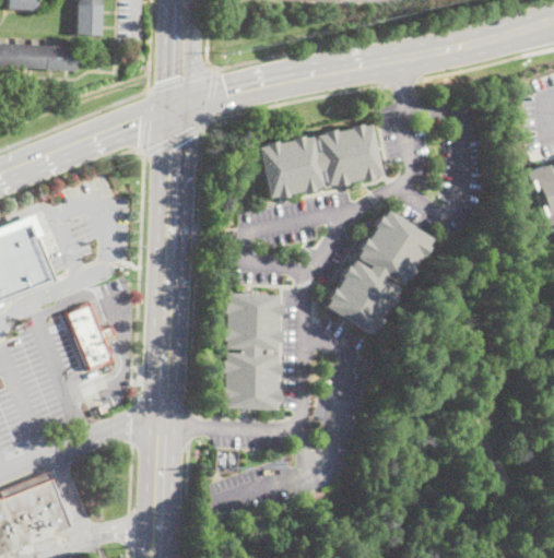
[(42,0),(42,11),(13,11),(13,0),(42,0)]
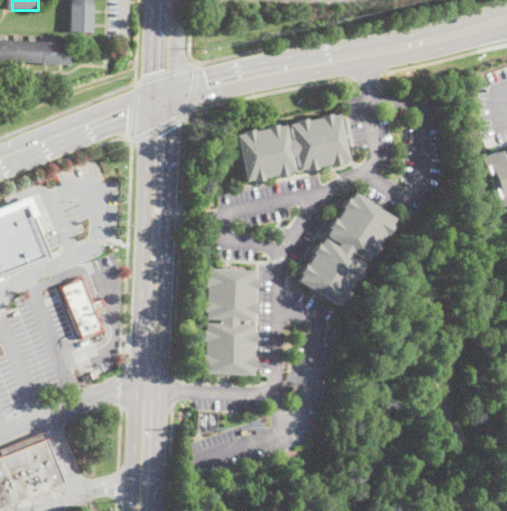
[(95,0),(95,4),(97,4),(96,33),(74,32),(75,0),(95,0)]
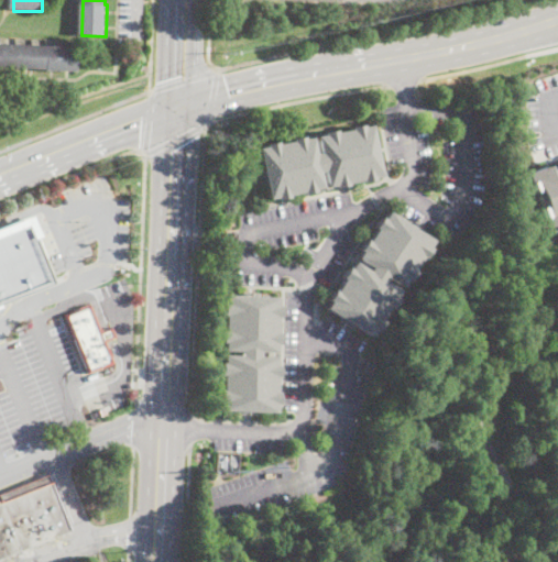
[(0,44),(81,47),(80,73),(50,72),(50,69),(20,68),(20,70),(0,68),(0,44)]
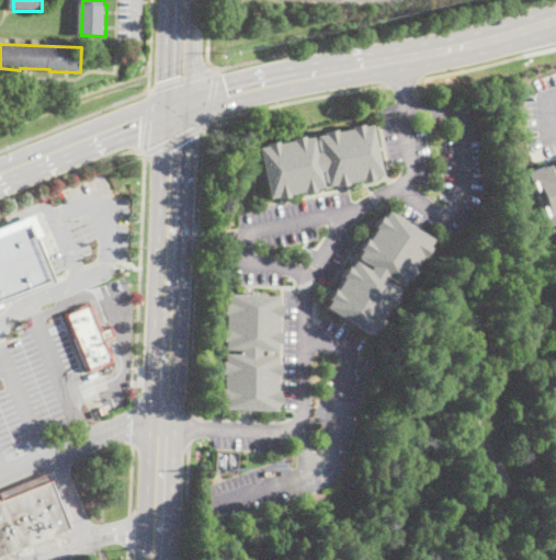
[(366,124),(366,126),(374,124),(378,140),(382,140),(385,158),(382,158),(385,174),(376,176),(377,180),(365,182),(365,179),(350,182),(351,185),(339,187),(339,184),(330,186),(327,170),(322,171),(326,186),(318,189),(318,191),(307,193),(307,191),(292,194),(293,196),(281,200),(281,196),(273,197),(269,181),(265,182),(262,164),(265,163),(262,147),(270,146),(270,143),(281,140),(282,143),(296,139),(295,138),(307,135),(308,138),(316,136),(319,152),(324,151),(320,136),(328,134),(327,132),(339,129),(340,132),(354,128),(353,126),(366,124)]
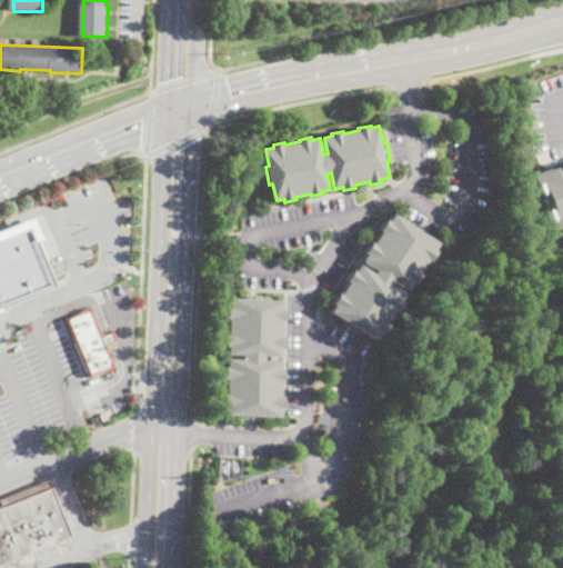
[(531,172),(551,229),(562,225),(562,167),(554,170),(552,165),(531,172)]
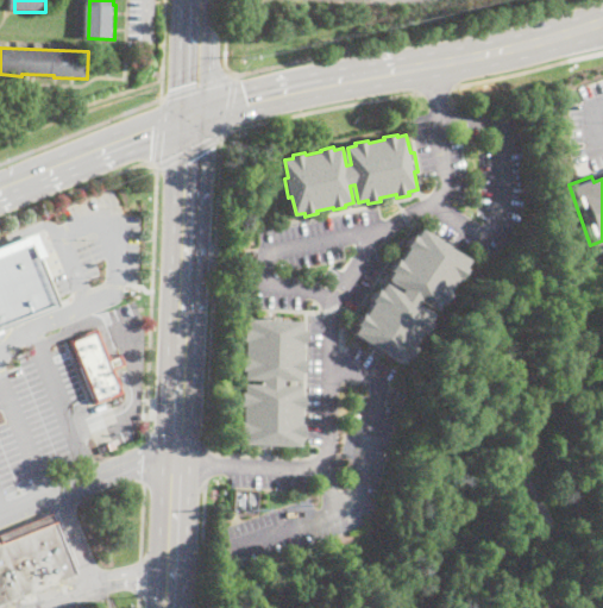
[(424,229),(470,259),(465,267),(469,269),(460,280),(458,277),(450,292),(453,294),(446,305),(443,302),(438,308),(424,299),(420,304),(435,313),(429,320),(434,324),(426,334),(422,332),(414,345),(418,348),(410,358),(407,356),(402,363),(388,353),(384,357),(370,346),(372,343),(357,332),(362,326),(359,325),(366,313),(369,314),(377,301),(375,300),(382,289),(384,290),(389,283),(403,293),(406,288),(391,279),(397,271),(394,269),(401,259),(403,261),(412,248),(410,246),(418,234),(419,236),(424,229)]
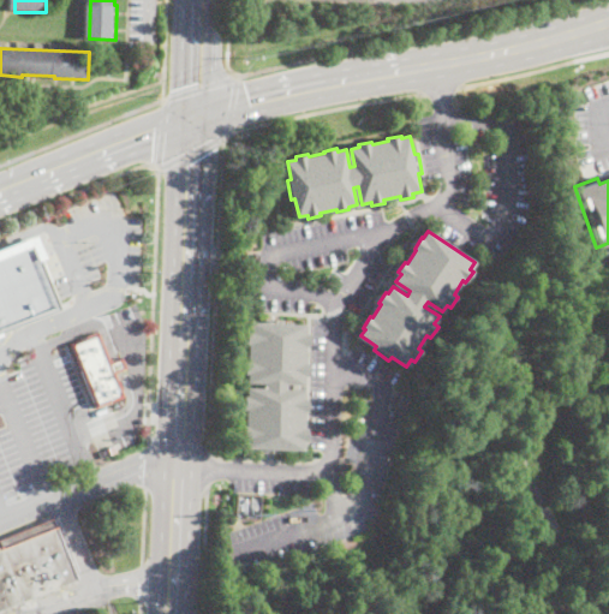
[(0,333),(67,305),(39,239),(0,255),(0,333)]
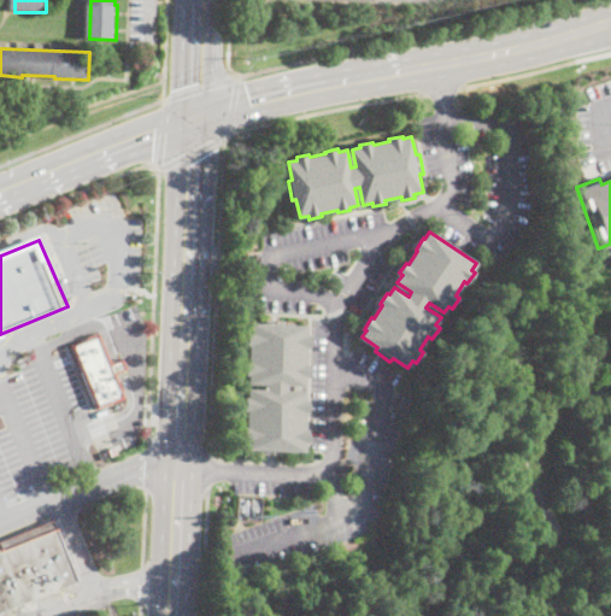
[(309,326),(307,334),(311,334),(310,348),(307,347),(306,364),(310,364),(310,377),(306,377),(306,386),(288,385),(288,391),(305,392),(305,399),(309,400),(307,414),(305,414),(304,429),(307,429),(306,443),(303,443),(303,452),(283,451),(283,455),(265,453),(265,450),(247,449),(247,441),(245,441),(246,427),(248,428),(248,411),(246,410),(246,397),(250,397),(250,389),(268,389),(268,385),(250,383),(250,376),(247,376),(247,361),(251,361),(251,345),(248,345),(250,332),(252,332),(252,323),(309,326)]
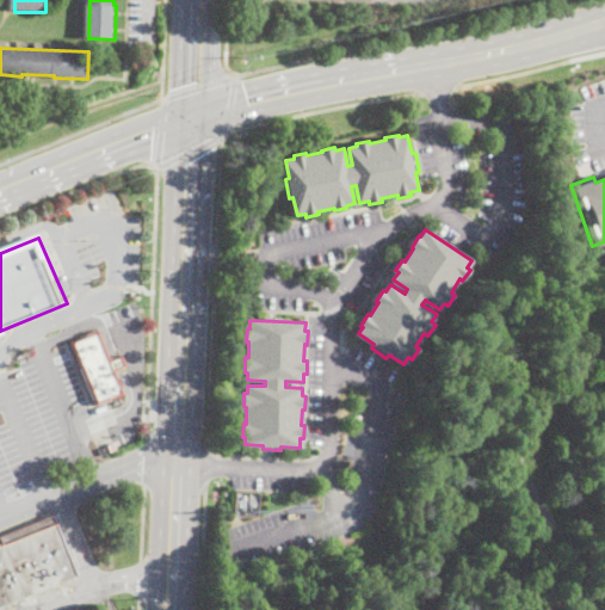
[(103,331),(116,361),(121,358),(125,356),(130,368),(125,369),(119,371),(129,395),(100,406),(74,343),(103,331)]
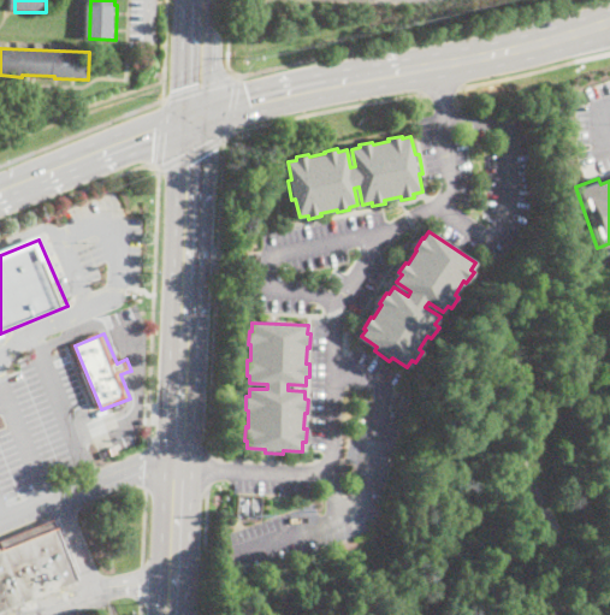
[(0,614),(0,544),(57,521),(81,581),(0,614)]
